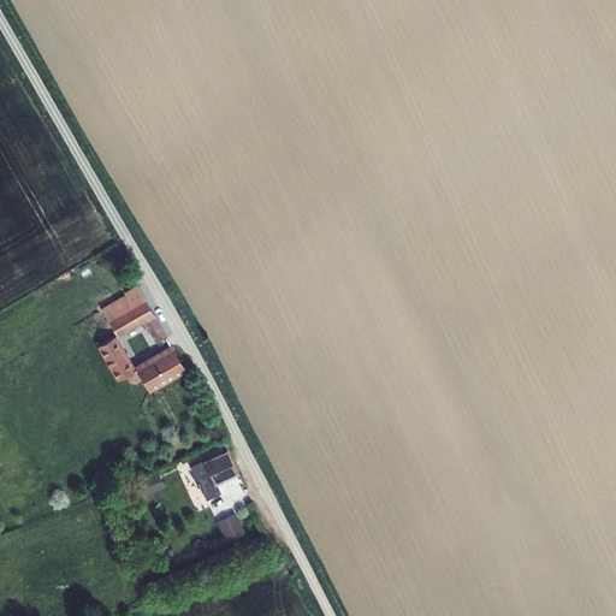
[(154,347),(167,339),(138,289),(126,296),(128,298),(134,307),(108,320),(117,335),(140,323),(154,347)]
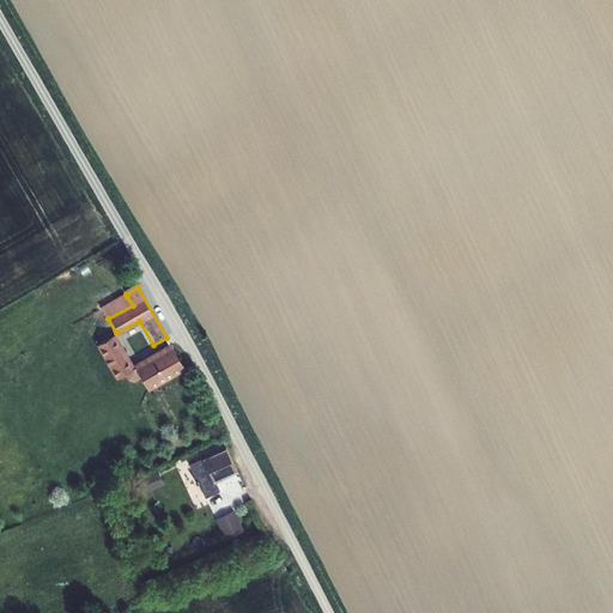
[(127,297),(103,310),(108,319),(133,305),(127,297)]
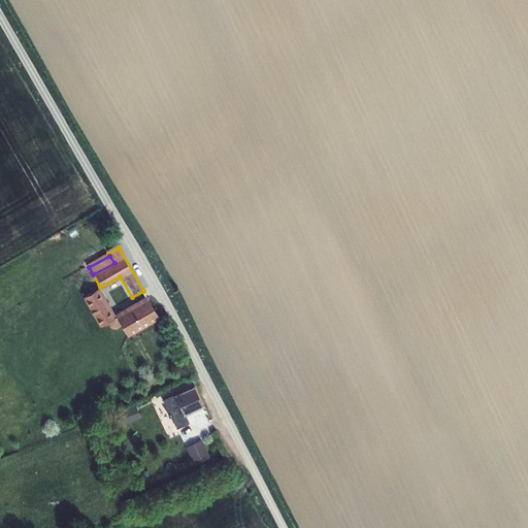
[(117,317),(100,287),(85,296),(102,326),(108,322),(111,327),(116,328),(122,325),(128,335),(159,318),(147,299),(117,317)]
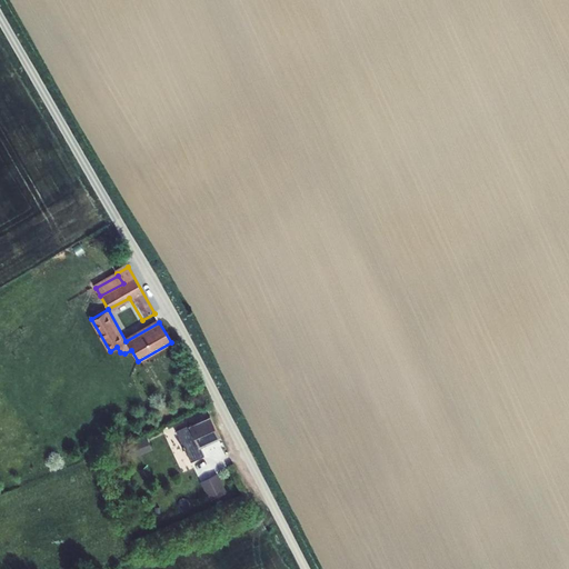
[(176,431),(191,462),(205,456),(199,446),(220,437),(210,416),(176,431)]
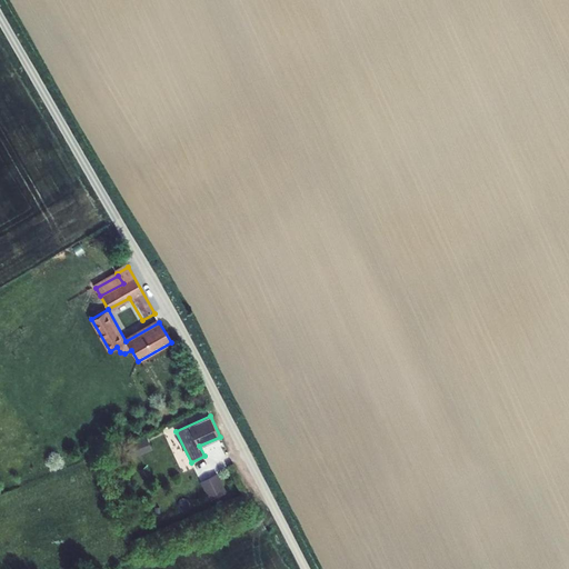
[(226,493),(217,476),(202,482),(210,500),(226,493)]
